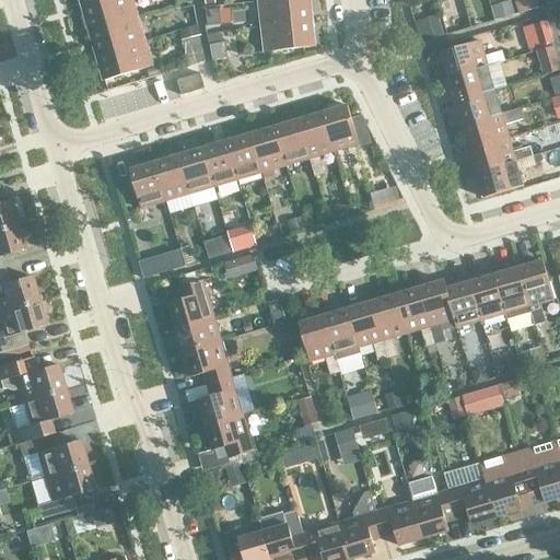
[(79,0),(82,9),(112,0),(79,0)]
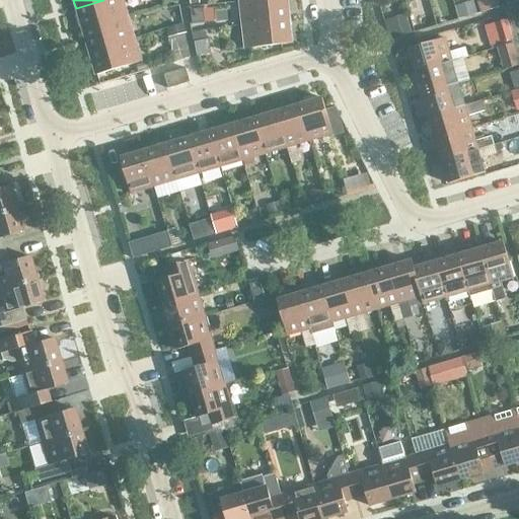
[(122,0),(103,0),(76,8),(82,30),(128,17),(122,0)]
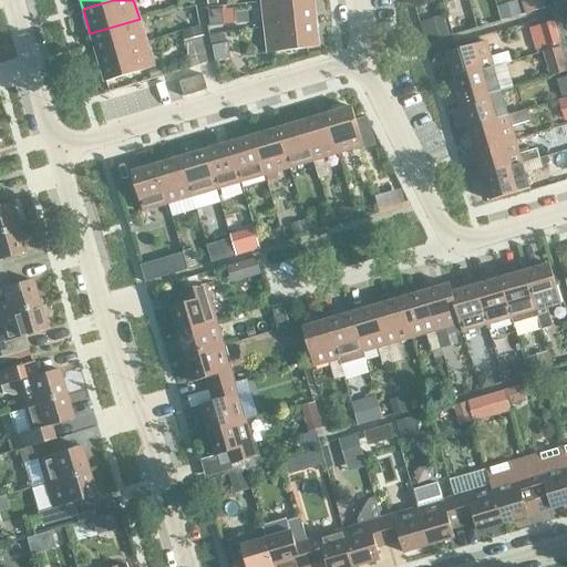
[(312,0),(285,0),(261,2),(265,28),(316,22),(312,0)]
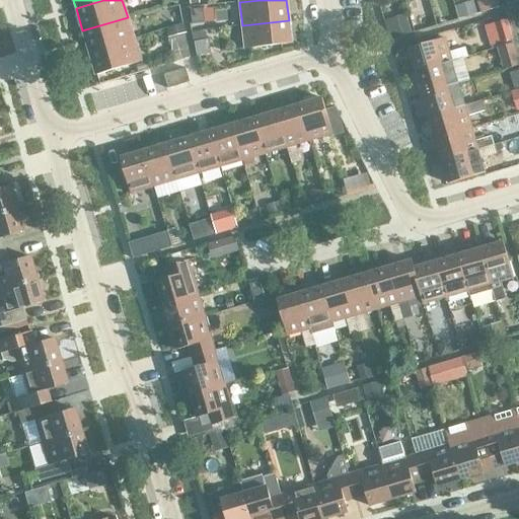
[(477,0),(480,13),(497,8),(494,0),(477,0)]
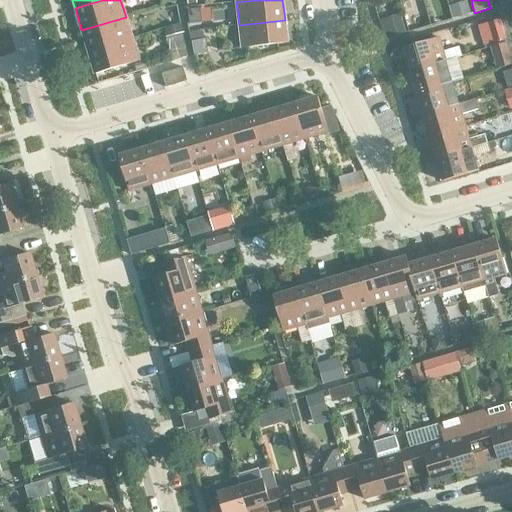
[(450,7),(453,18),(469,14),(465,2),(450,7)]
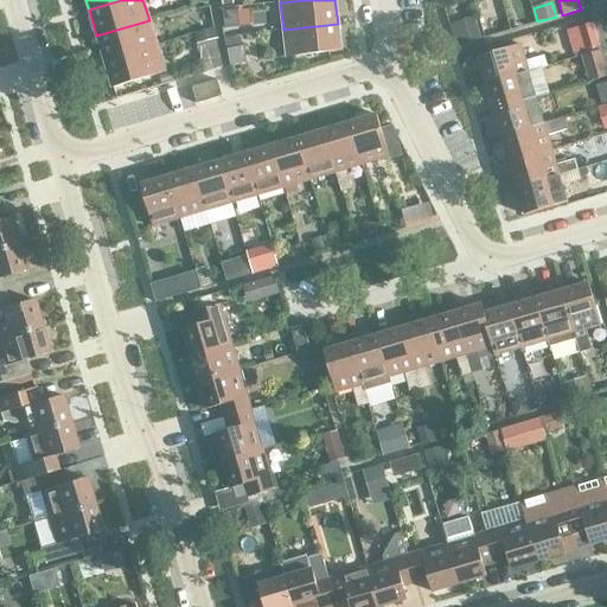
[(236,27),(236,16),(224,17),(225,29),(236,27)]
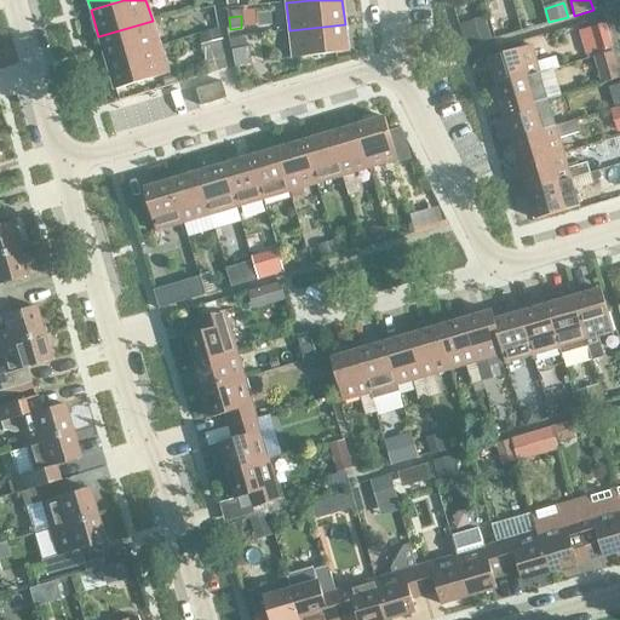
[(107,63),(160,47),(153,21),(98,36),(107,63)]
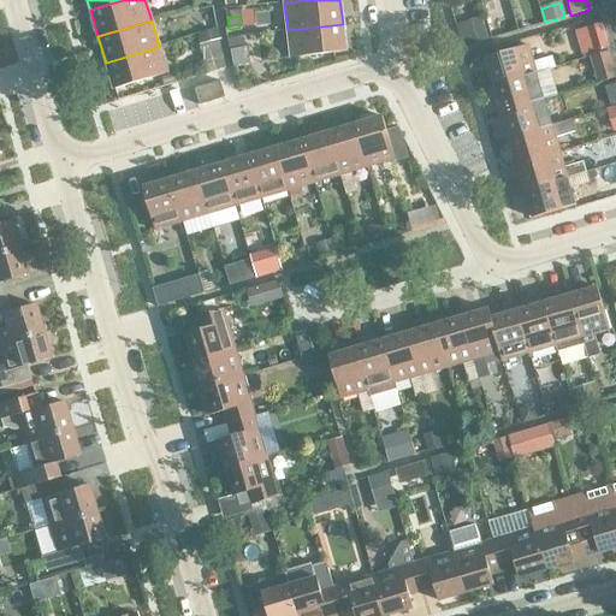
[(489,39),(484,22),(458,29),(463,46),(489,39)]
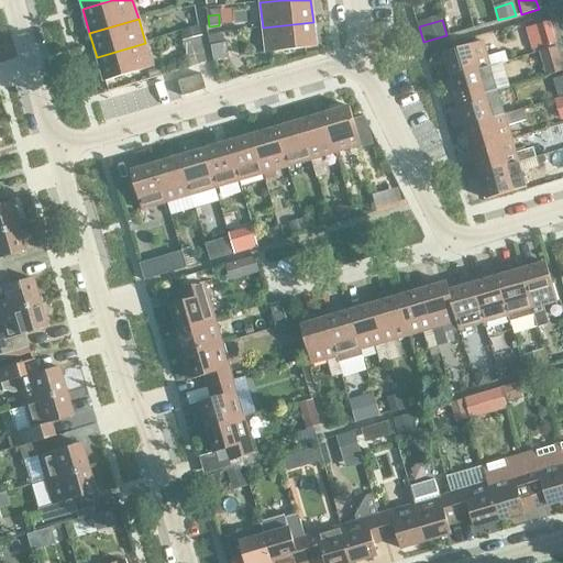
[(313,22),(263,28),(266,54),(317,48),(313,22)]
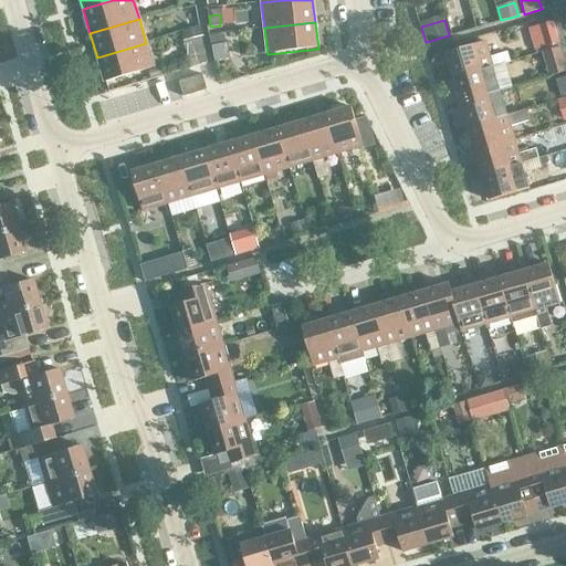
[(558,44),(554,27),(553,22),(540,27),(546,48),(558,44)]
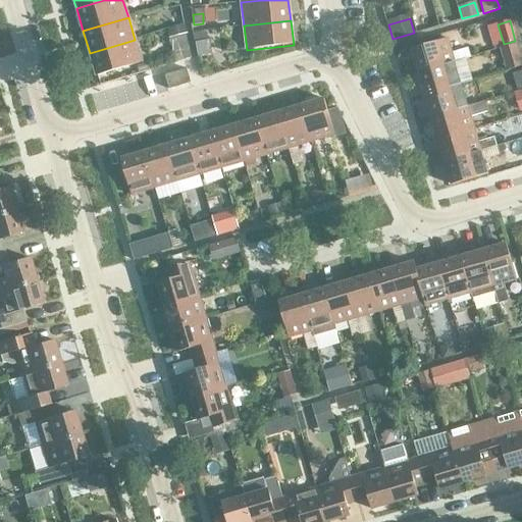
[(454,62),(452,53),(448,39),(411,50),(418,73),(454,62)]
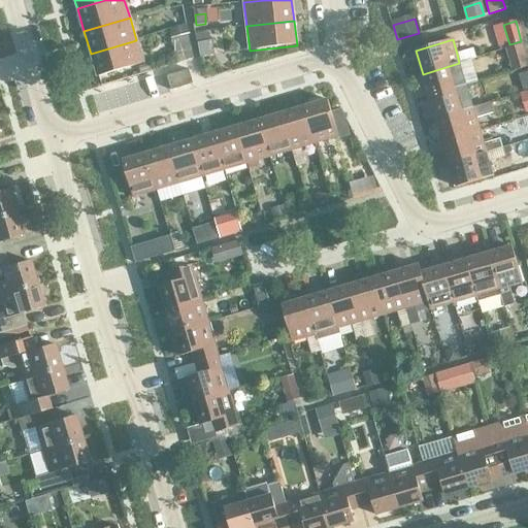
[(136,40),(91,54),(97,77),(143,64),(136,40)]
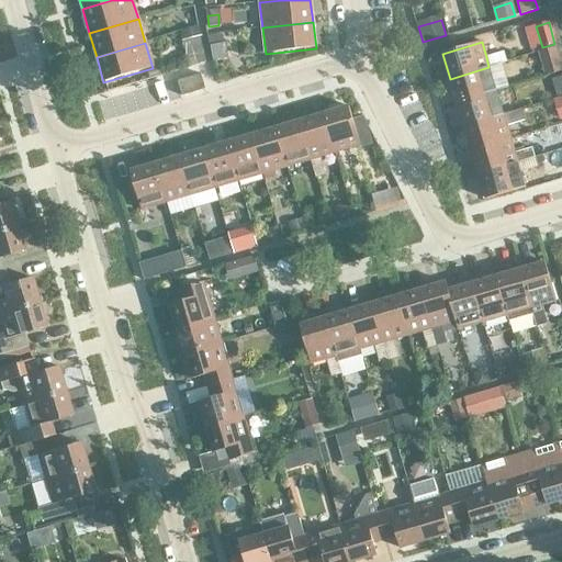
[(210,46),(212,60),(213,62),(228,59),(225,44),(224,44),(210,46)]
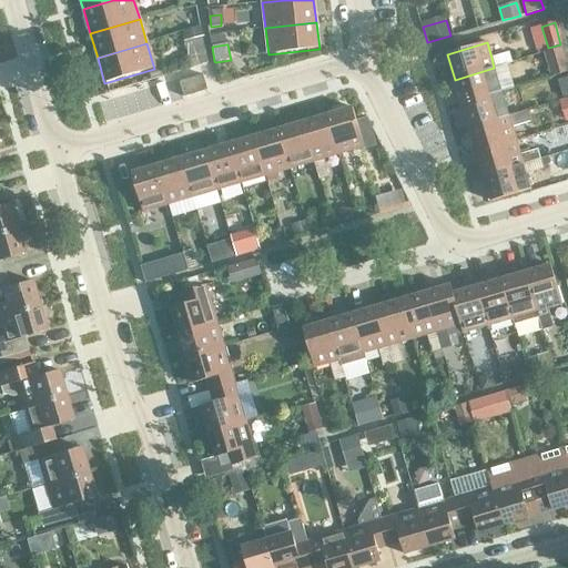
[(567,71),(567,69),(563,52),(548,57),(554,75),(567,71)]
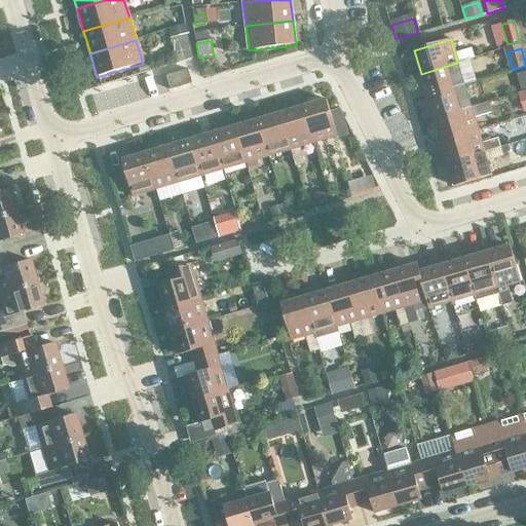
[(472,49),(462,51),(464,61),(474,59),(472,49)]
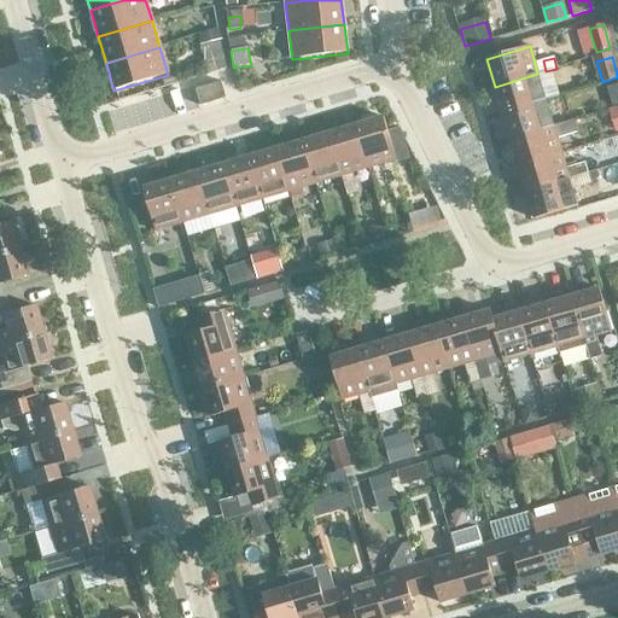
[(537,74),(495,87),(502,114),(546,100),(537,74)]
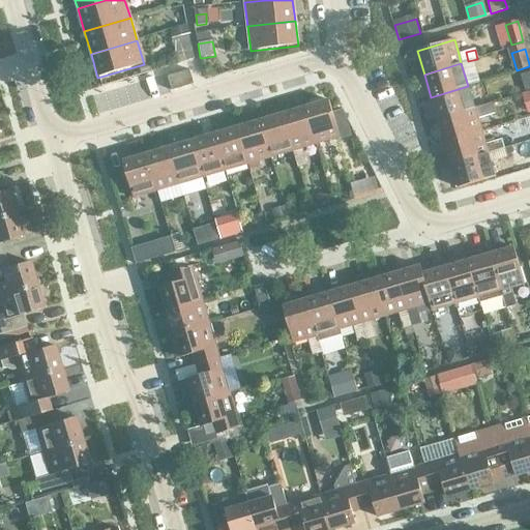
[(138,68),(140,75),(152,71),(150,64),(138,68)]
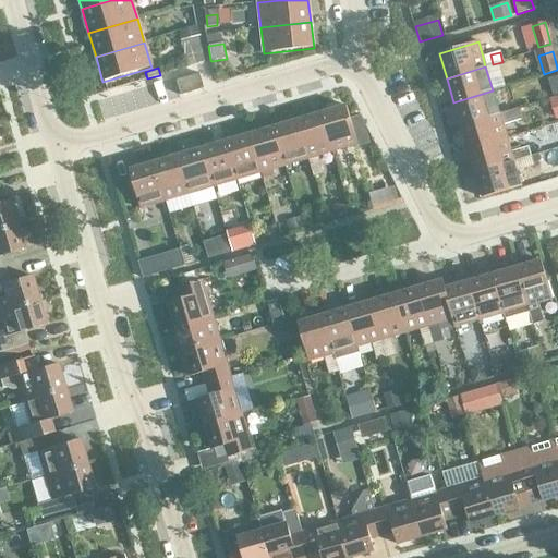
[(204,89),(199,74),(177,81),(181,96),(204,89)]
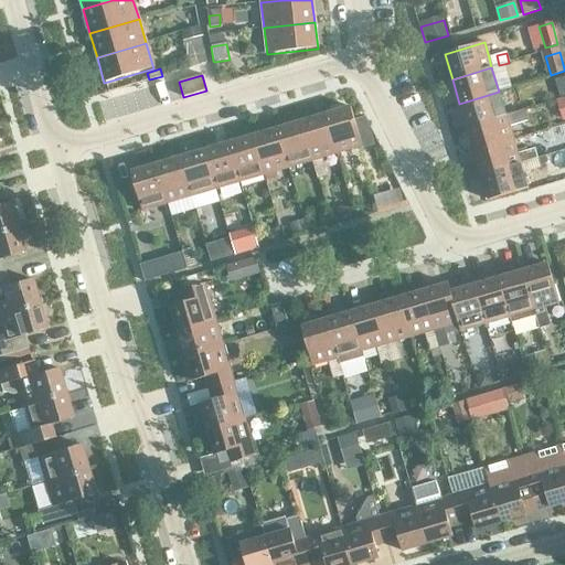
[(564,77),(554,81),(560,99),(564,97),(564,77)]
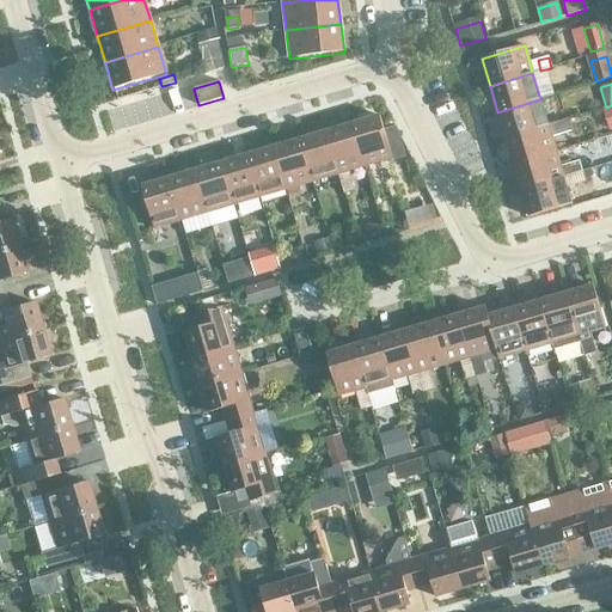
[(170,117),(182,116),(178,89),(166,90),(170,117)]
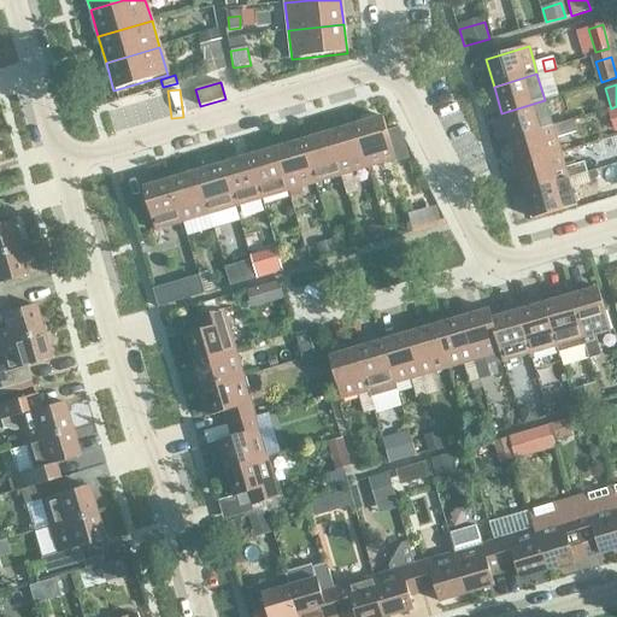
[(545,100),(501,113),(510,139),(552,127),(545,100)]
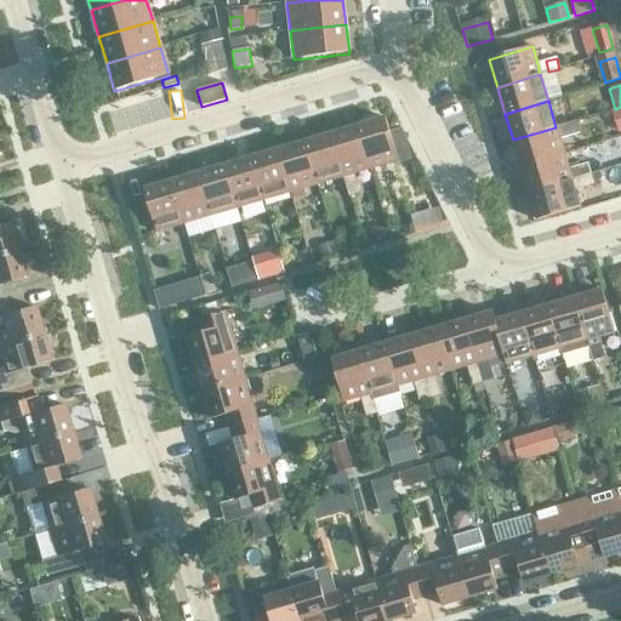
[(370,170),(397,161),(398,161),(396,153),(389,132),(385,118),(358,126),(370,170)]
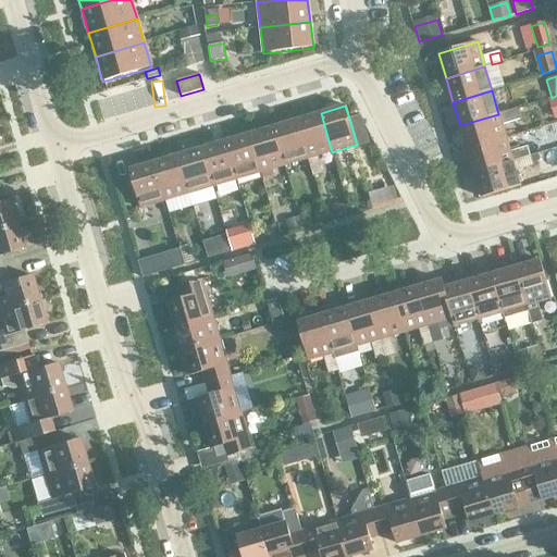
[(498,114),(460,125),(467,149),(506,138),(502,125),(520,120),(517,109),(498,114)]
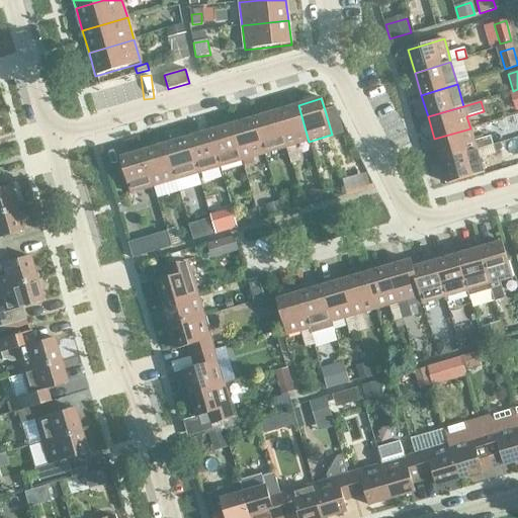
[(309,142),(298,105),(276,112),(286,148),(309,142)]
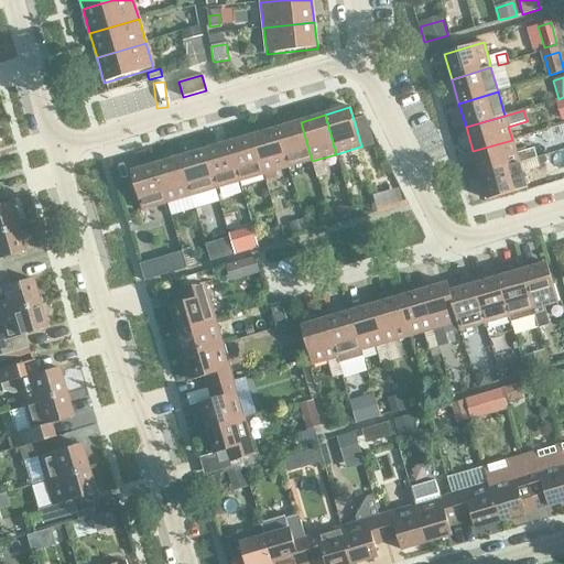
[(365,118),(354,120),(359,139),(369,136),(365,118)]
